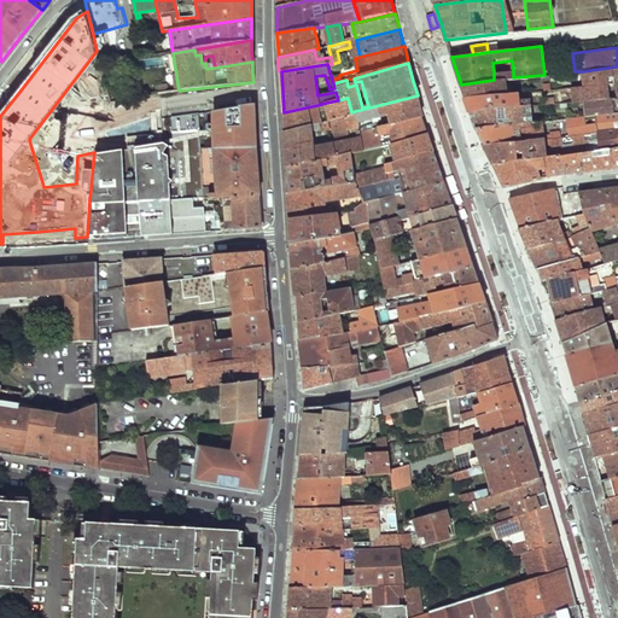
[(613,81),(616,81),(617,80),(617,66),(583,71),(584,85),(608,82),(607,76),(612,76),(613,81)]
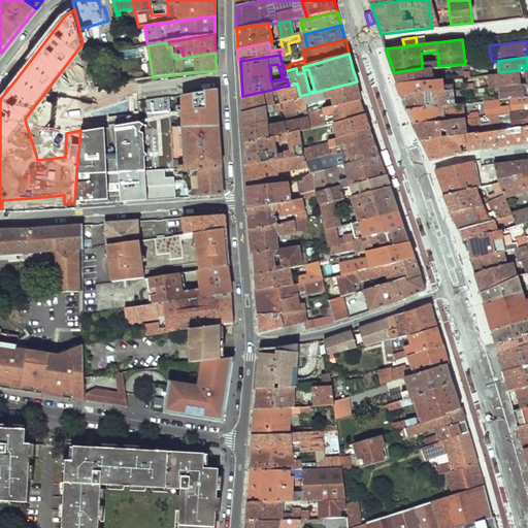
[(438,59),(422,61),(422,68),(431,67),(438,66),(438,59)]
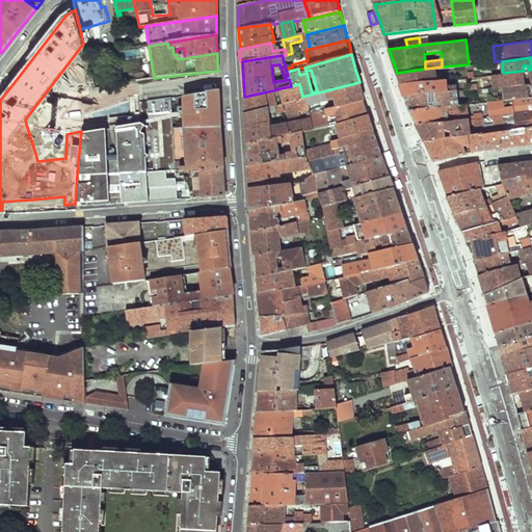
[(425,69),(397,73),(399,80),(400,83),(436,80),(434,68),(425,69)]
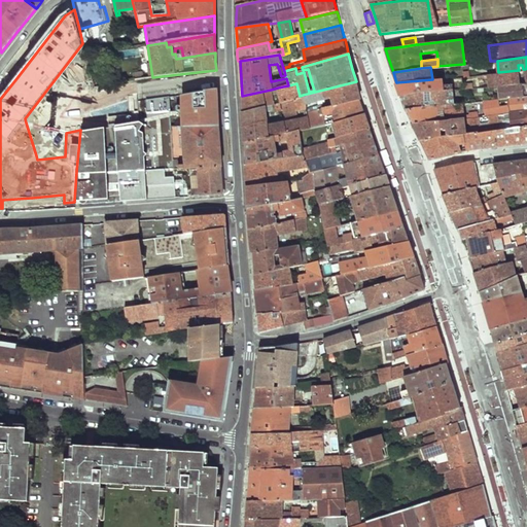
[(498,72),(487,73),(489,86),(497,85),(521,83),(519,70),(498,72)]
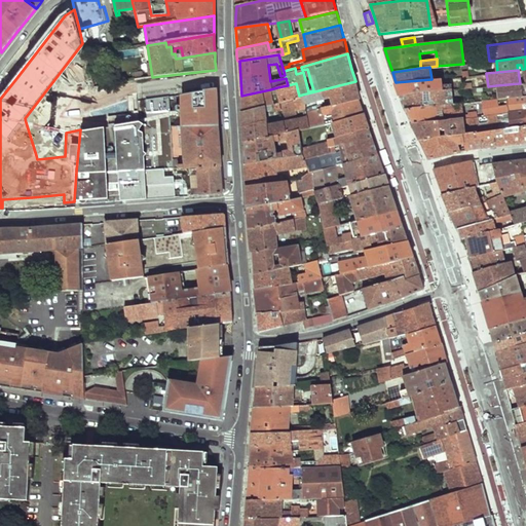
[(398,89),(400,96),(452,90),(452,84),(452,82),(442,83),(442,78),(431,79),(396,82),(398,89)]
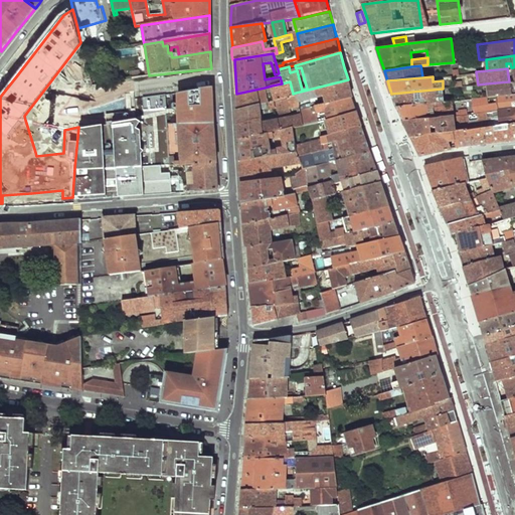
[(350,89),(348,79),(296,93),(298,100),(298,101),(323,95),(325,103),(351,96),(350,89)]
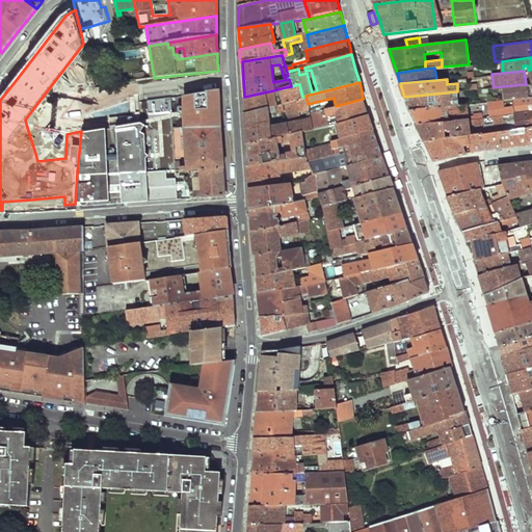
[(299,84),(291,86),(281,88),(283,102),(285,102),(302,97),(299,84)]
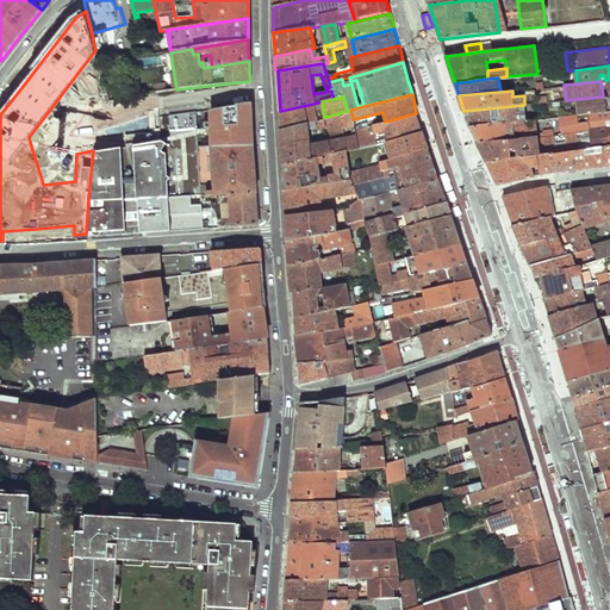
[(576,99),(578,114),(608,111),(607,97),(603,97),(576,99)]
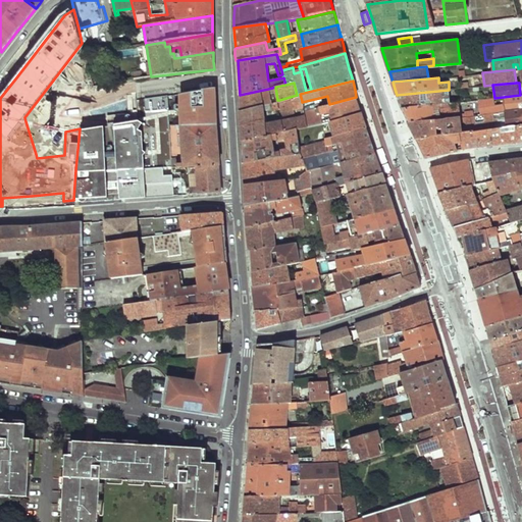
[(167,97),(145,101),(145,126),(147,128),(169,126),(169,117),(181,115),(183,126),(217,124),(217,116),(216,98),(215,88),(202,91),(202,92),(180,96),(181,111),(168,112),(167,97)]
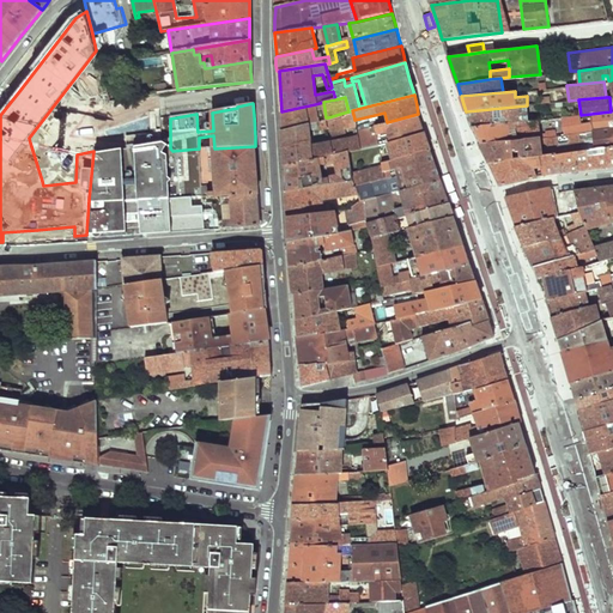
[(283,120),(284,128),(316,120),(315,104),(281,111),(283,120)]
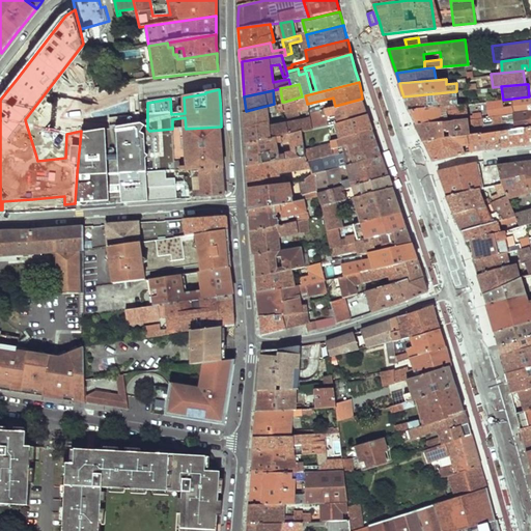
[(407,104),(410,110),(460,103),(459,91),(456,91),(403,96),(407,104)]
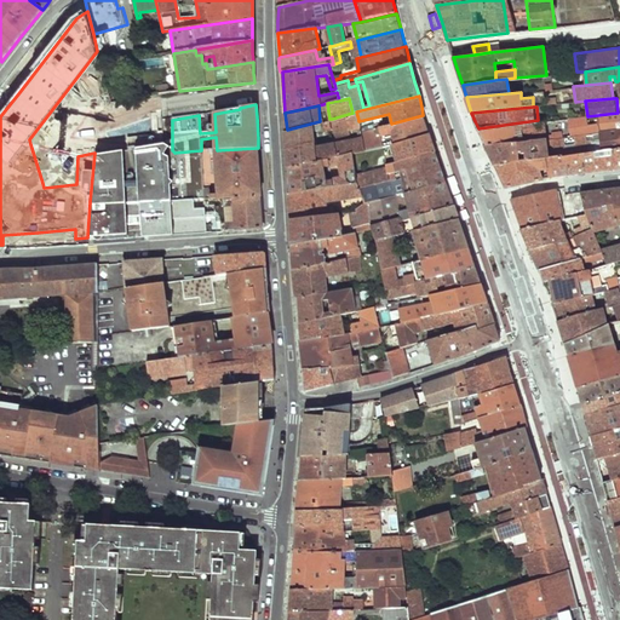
[(349,126),(349,122),(359,120),(356,112),(352,113),(332,119),(334,131),(349,126)]
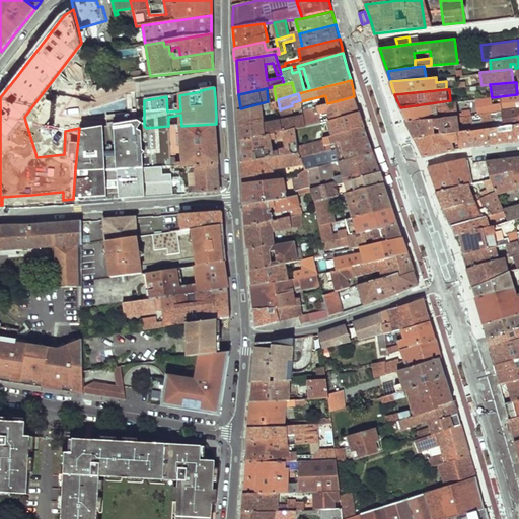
[(464,112),(457,113),(457,100),(450,100),(400,107),(403,115),(406,122),(457,117),(503,110),(518,107),(518,94),(517,94),(492,97),(476,98),(477,109),(464,109),(464,112)]
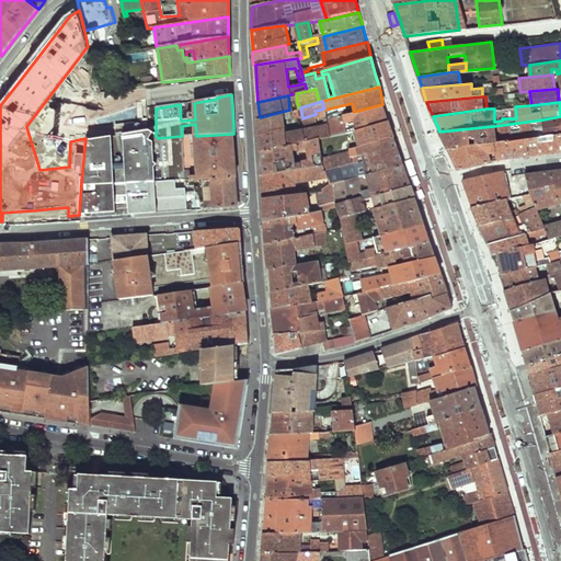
[(386,113),(382,104),(354,112),(348,113),(327,118),(328,123),(331,136),(355,129),(389,122),(386,113)]
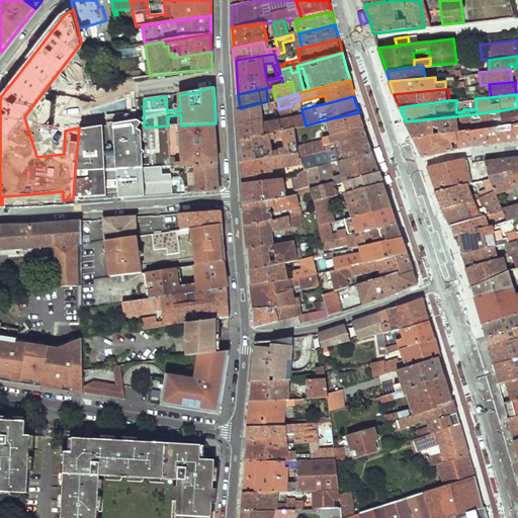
[(269,101),(267,101),(240,108),(237,109),(238,125),(240,125),(263,119),(262,108),(270,106),(269,101)]
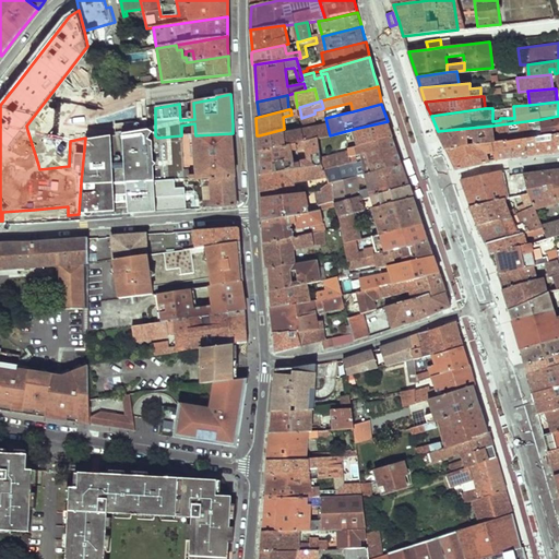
[(324,116),(325,118),(347,113),(346,109),(324,116)]
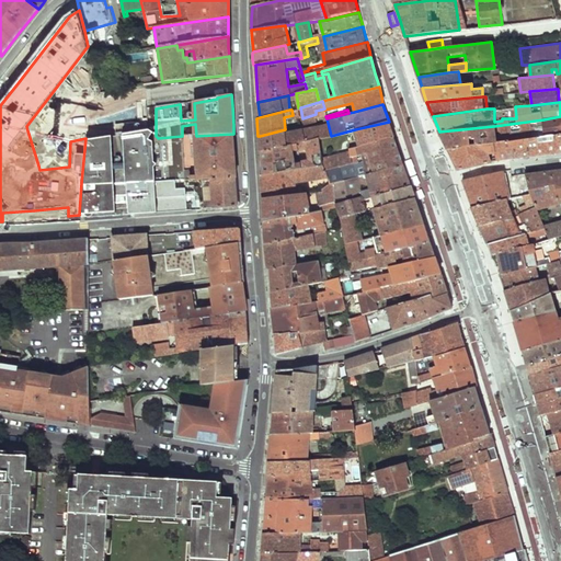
[(560,116),(544,119),(546,137),(560,135),(560,116)]
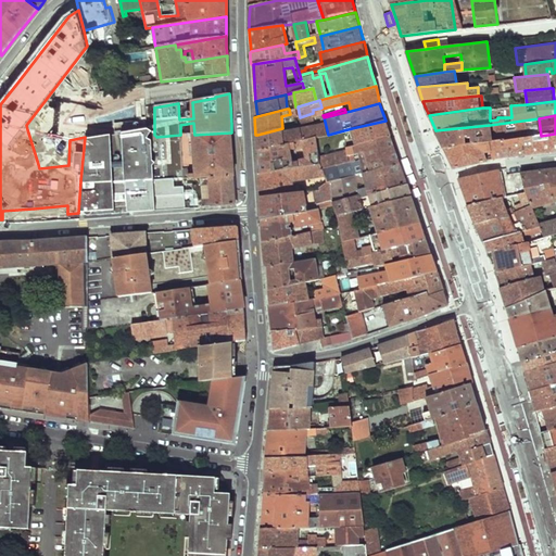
[(388,127),(386,121),(352,128),(356,144),(390,136),(388,127)]
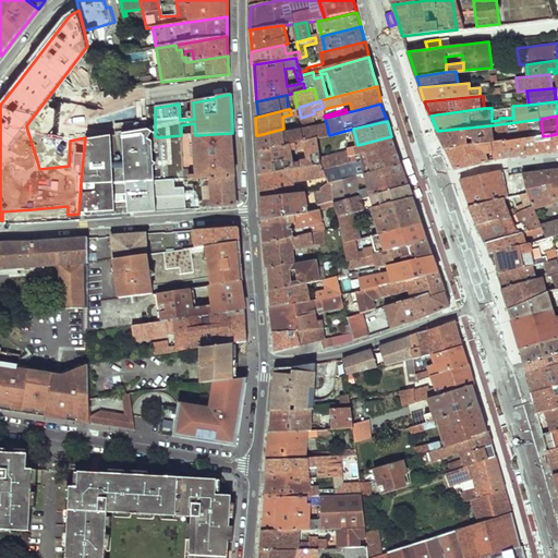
[(258,135),(259,152),(317,137),(329,135),(326,122),(283,131),(283,129),(258,135)]
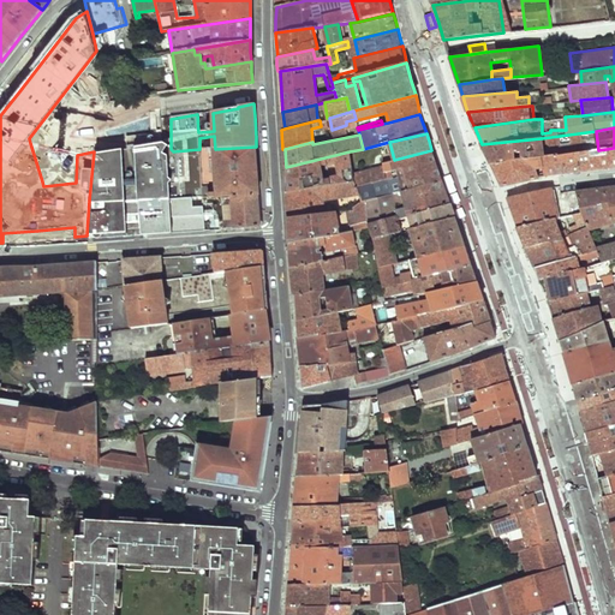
[(542,138),(482,144),(487,154),(491,163),(543,157),(545,157),(547,155),(542,138)]
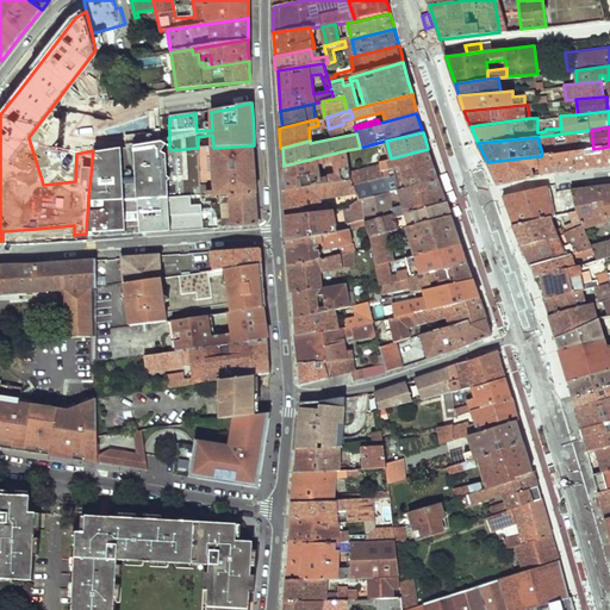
[(33,144),(30,142),(42,180),(43,176),(44,172),(44,167),(43,163),(43,160),(47,159),(42,150),(38,151),(37,149),(36,147),(33,144)]
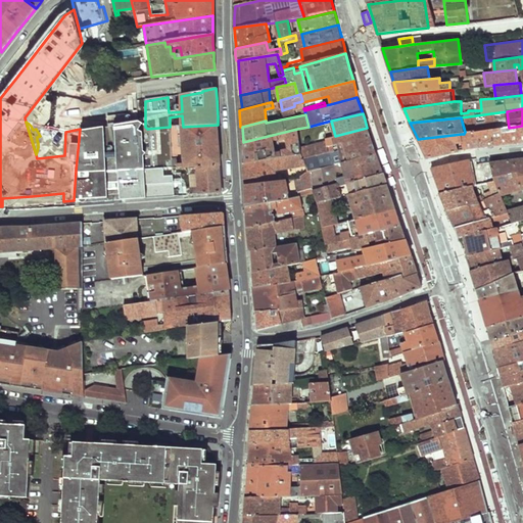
[(97,129),(80,129),(76,171),(115,170),(133,169),(144,169),(143,126),(141,124),(103,126),(97,129)]
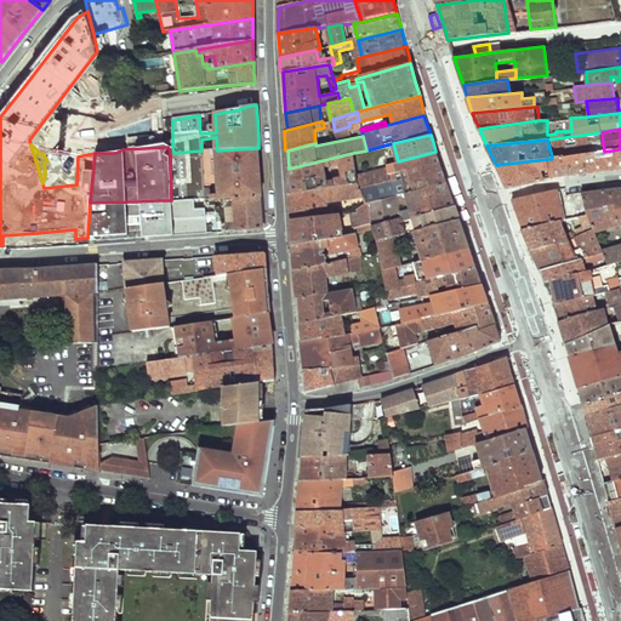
[(261,180),(258,148),(217,151),(220,198),(223,197),(262,195),(261,180)]
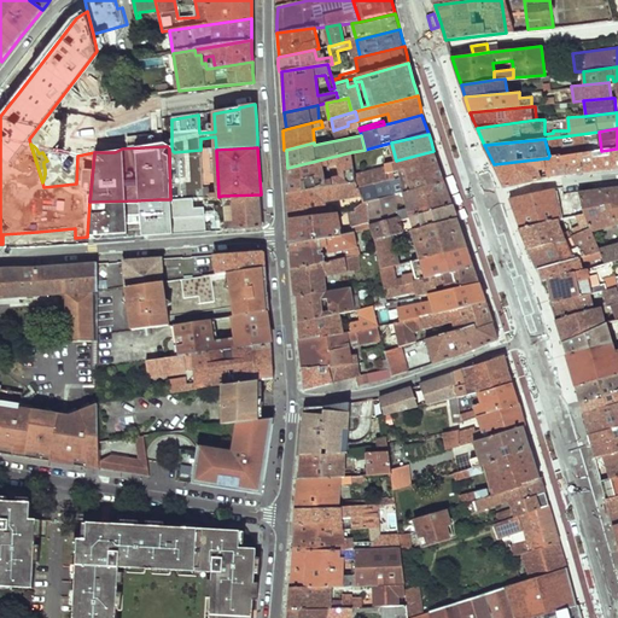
[(547,176),(617,169),(617,149),(601,151),(549,156),(548,158),(546,158),(494,164),(500,178),(505,188),(542,179),(540,168),(546,167),(547,176)]
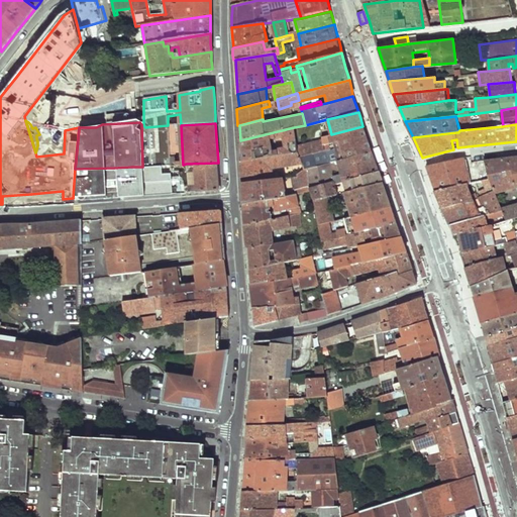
[(368,139),(363,126),(331,134),(321,136),(321,138),(323,142),(333,140),(338,138),(341,148),(335,149),(325,152),(324,148),(300,154),(302,162),(303,169),(306,168),(329,163),(337,161),(372,152),(368,139)]
